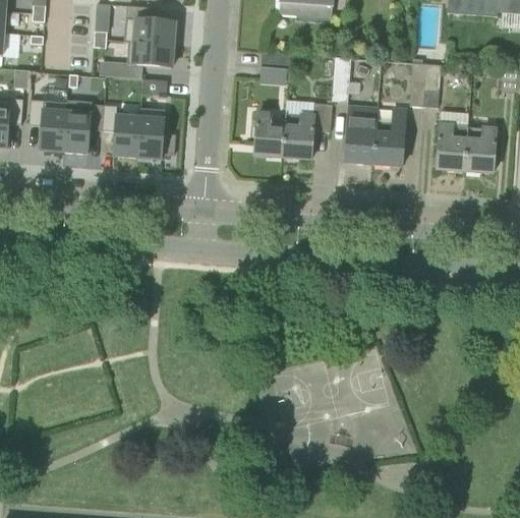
[(0,0),(0,7),(8,8),(8,0),(0,0)]
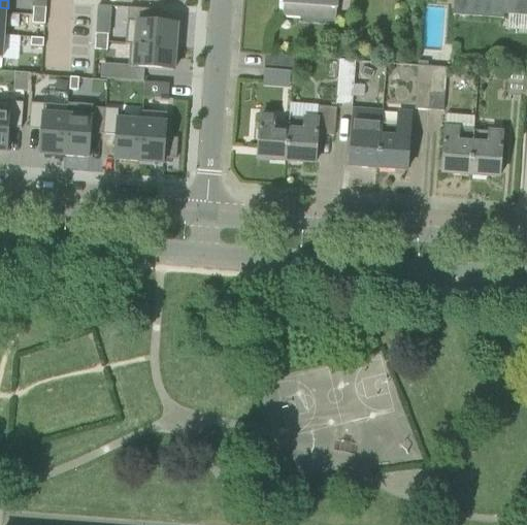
[(285,0),(284,12),(335,17),(336,0),(285,0)]
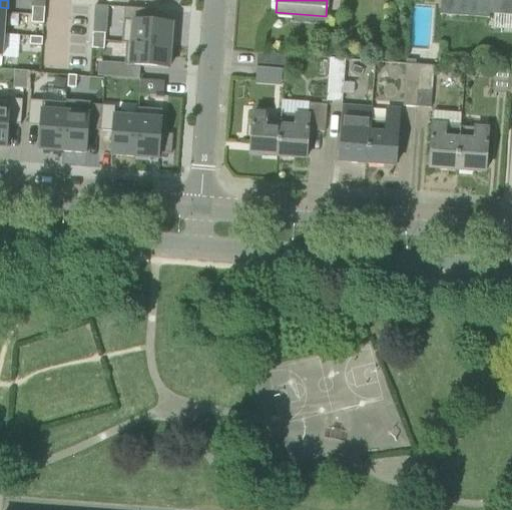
[(441,0),(441,13),(442,12),(487,15),(487,16),(489,16),(490,10),(511,11),(511,0),(441,0)]
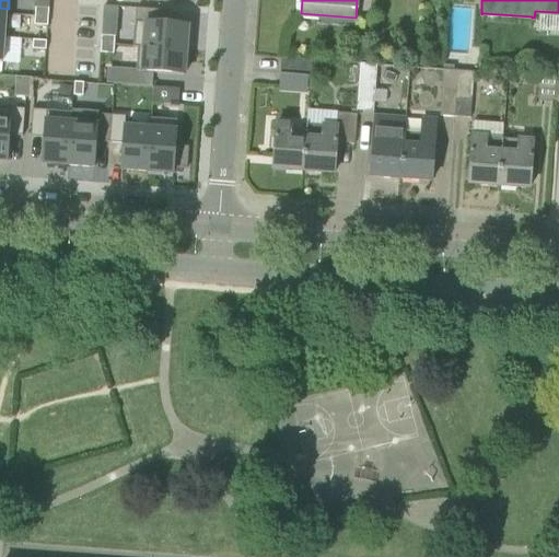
[(49,15),(50,8),(37,7),(36,15),(49,15)]
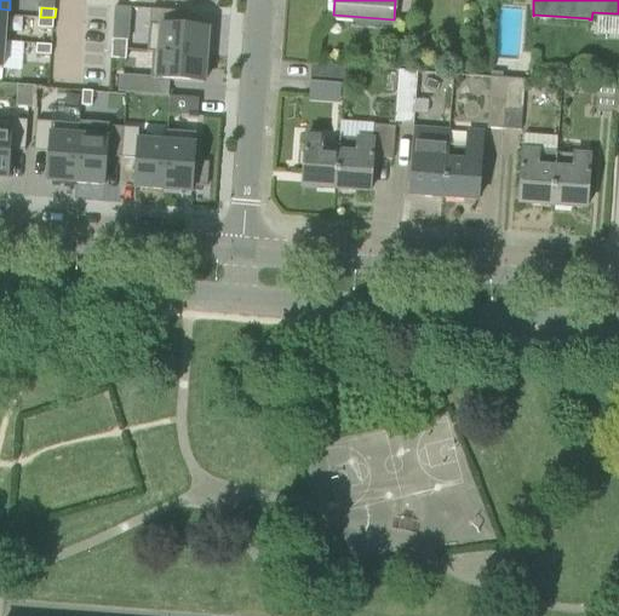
[(40,17),(39,27),(53,27),(55,17),(40,17)]
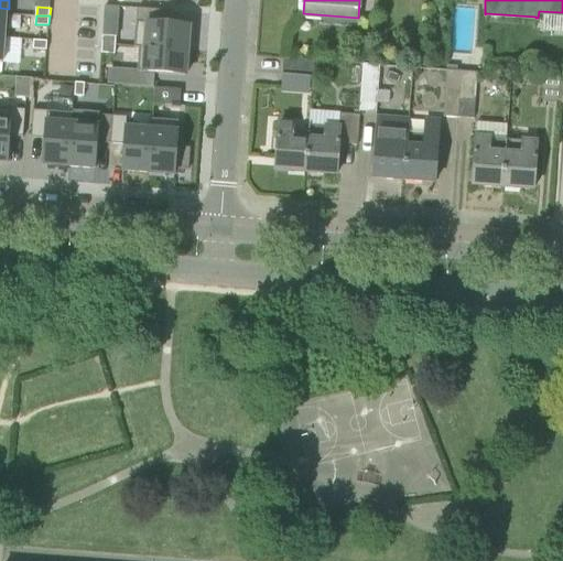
[(148,42),(191,45),(193,21),(150,18),(148,42)]
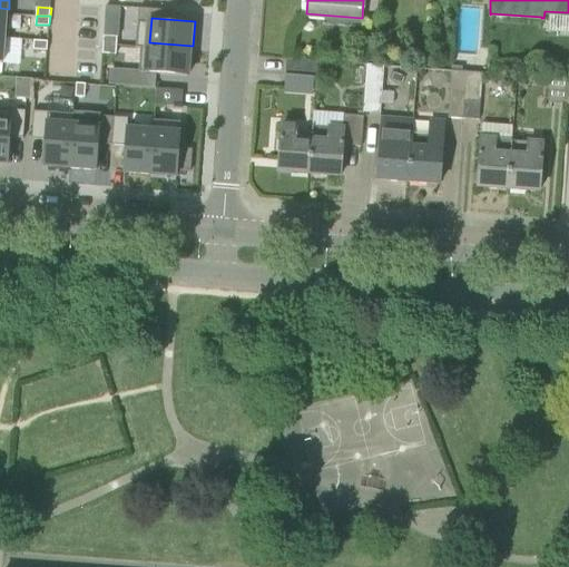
[(117,35),(104,33),(104,42),(117,44),(117,35)]
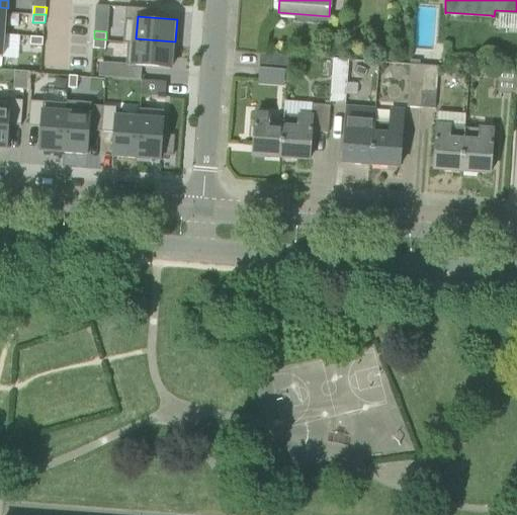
[(42,44),(42,35),(30,35),(30,44),(42,44)]
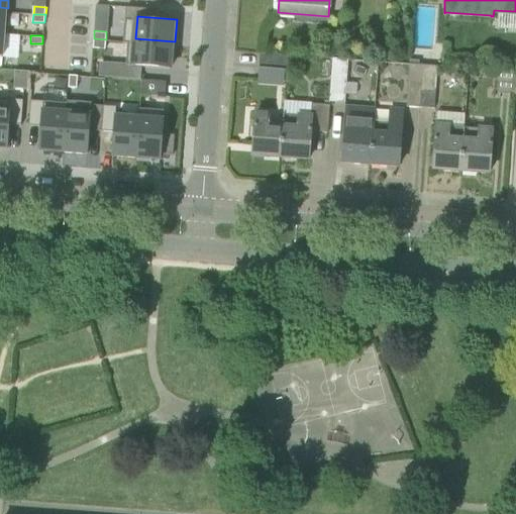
[(93,46),(105,47),(106,39),(94,38),(93,46)]
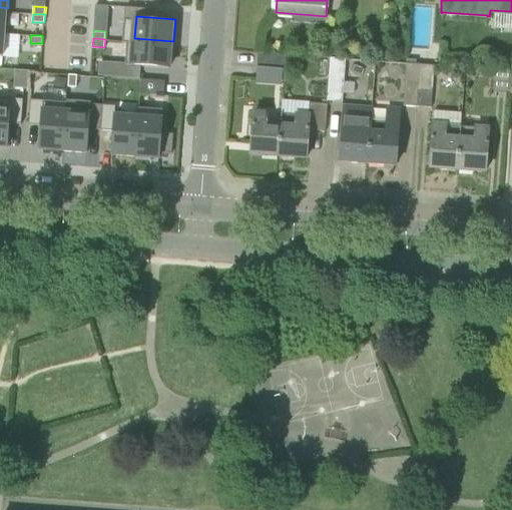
[(134,38),(133,61),(171,64),(173,41),(134,38)]
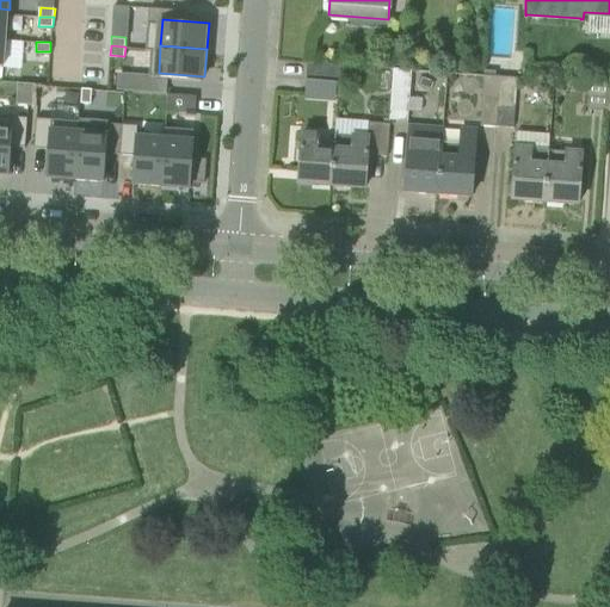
[(308,61),(307,78),(340,80),(342,63),(308,61)]
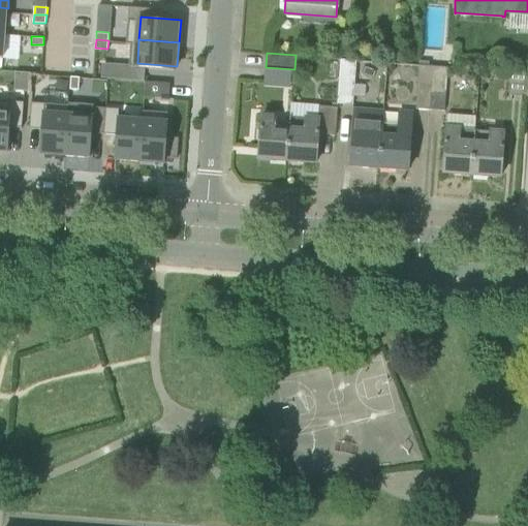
[(356,59),(341,58),(339,85),(354,86),(356,59)]
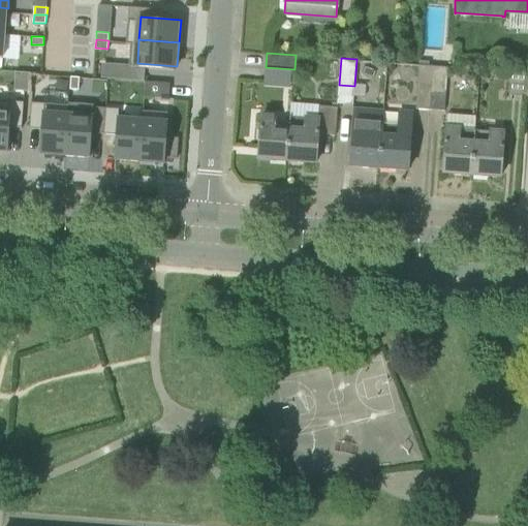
[(420,64),(416,106),(431,107),(434,65),(420,64)]
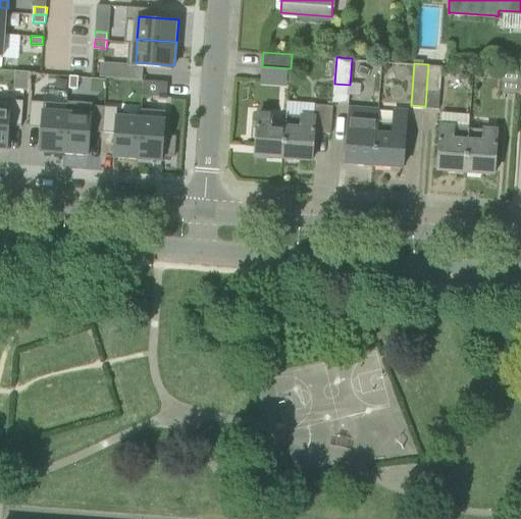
[(428,64),(425,106),(439,107),(440,96),(443,65),(428,64)]
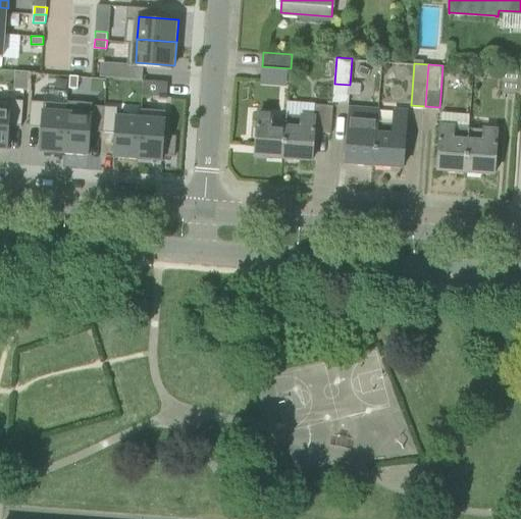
[(518,93),(520,70),(506,69),(504,92),(518,93)]
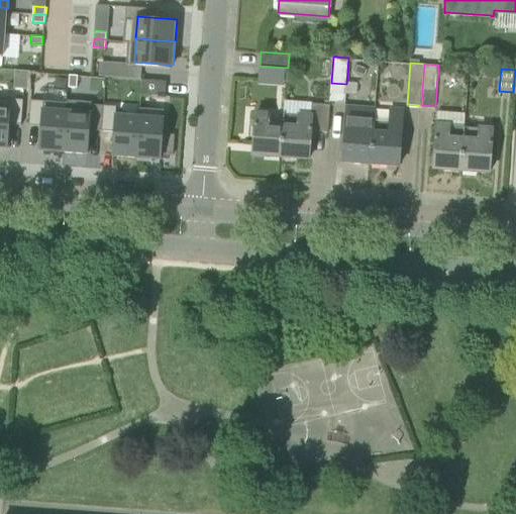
[(70,70),(69,82),(77,82),(78,70),(70,70)]
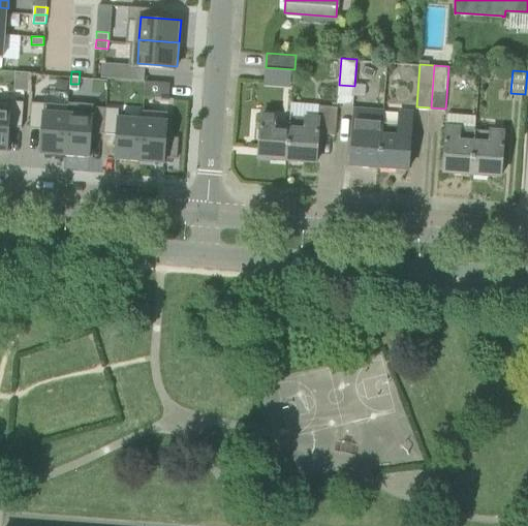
[(169,117),(169,81),(146,80),(145,113),(123,113),(123,116),(169,117)]
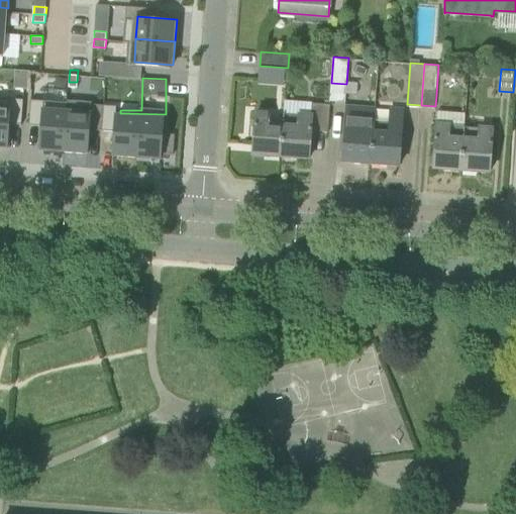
[(282,156),(309,158),(311,130),(327,131),(329,103),(286,99),(284,126),(282,156)]
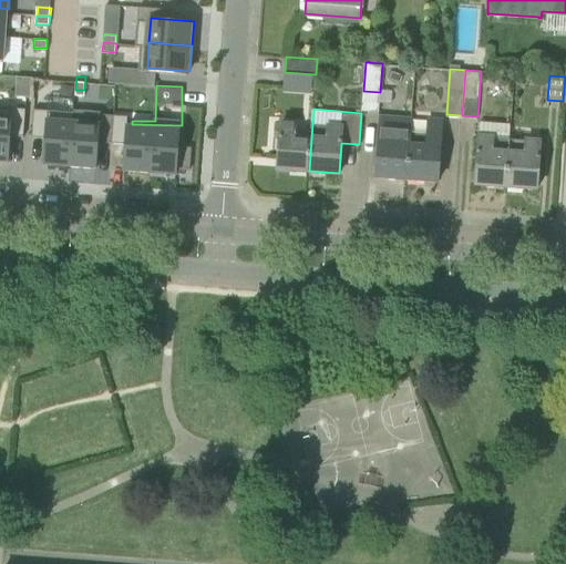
[(382,113),(380,129),(377,176),(408,178),(412,131),(413,115),(382,113)]
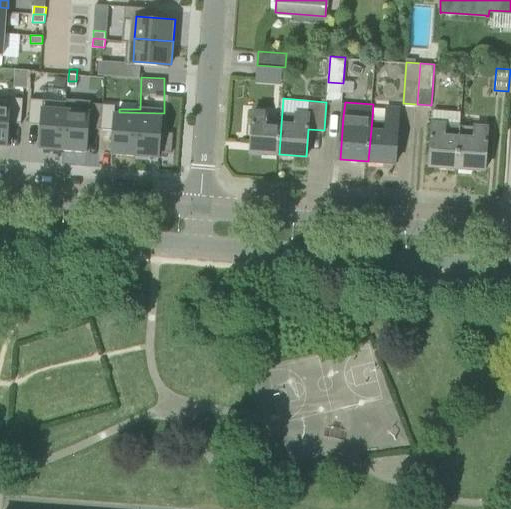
[(0,144),(7,145),(10,106),(0,104),(0,144)]
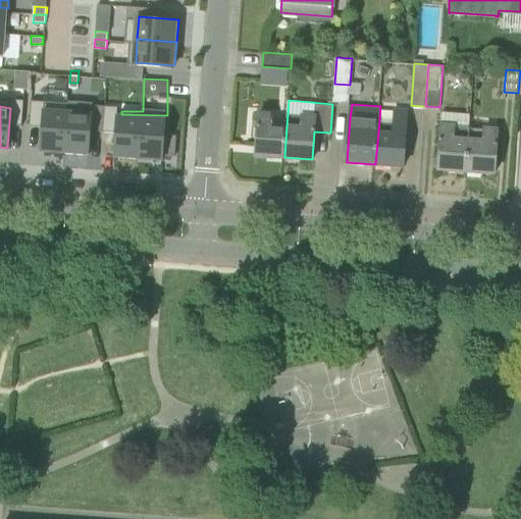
[(408,107),(394,106),(393,120),(379,120),(375,164),(404,166),(407,121),(408,107)]
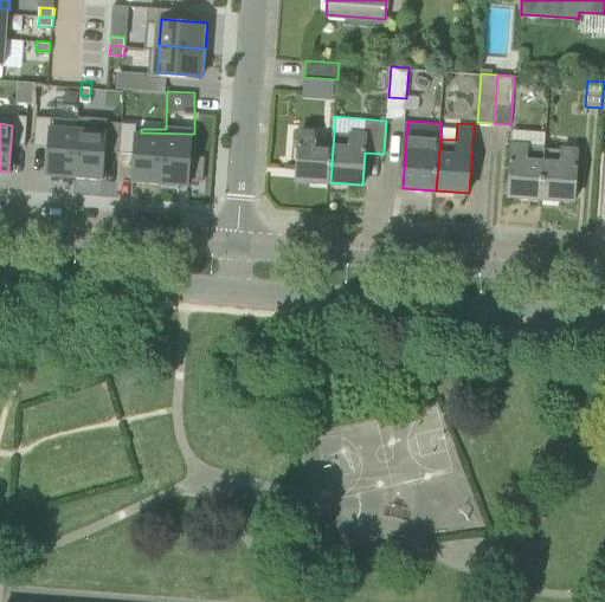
[(75,176),(78,130),(50,128),(46,174),(75,176)]
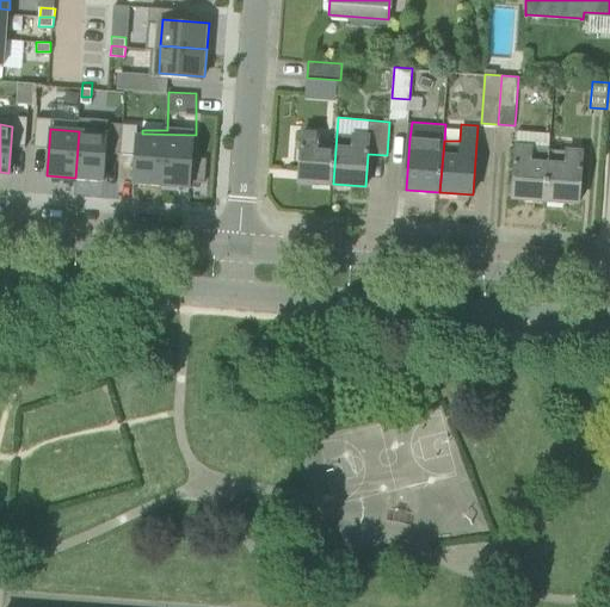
[(319,131),(303,130),(300,181),(333,184),(336,149),(318,147),(319,131)]
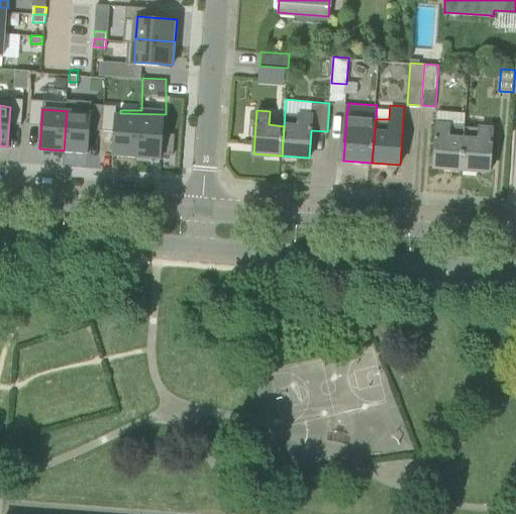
[(436,123),(433,167),(461,170),(465,126),(466,112),(438,110),(437,123),(436,123)]
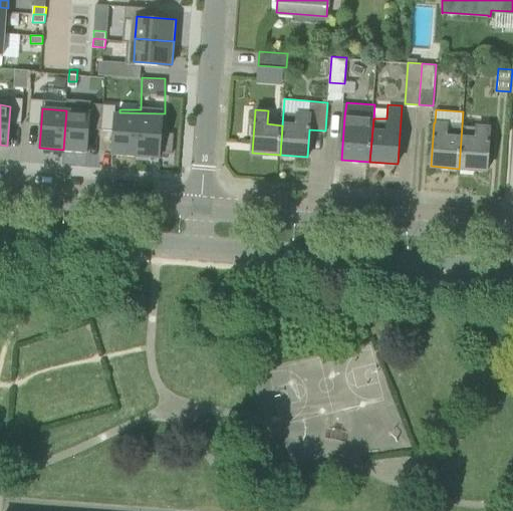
[(66,110),(63,150),(87,151),(89,112),(66,110)]
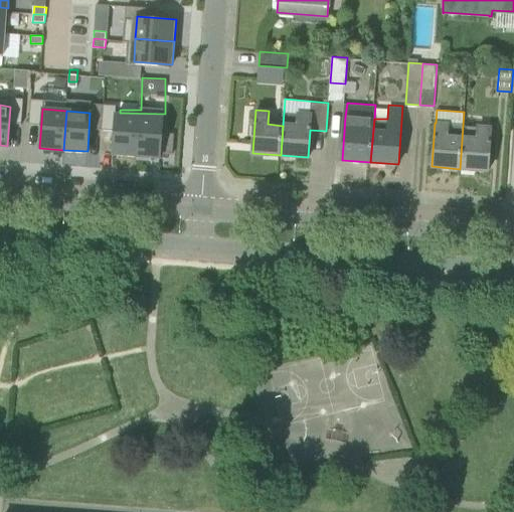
[(115,114),(112,153),(136,155),(139,116),(115,114)]
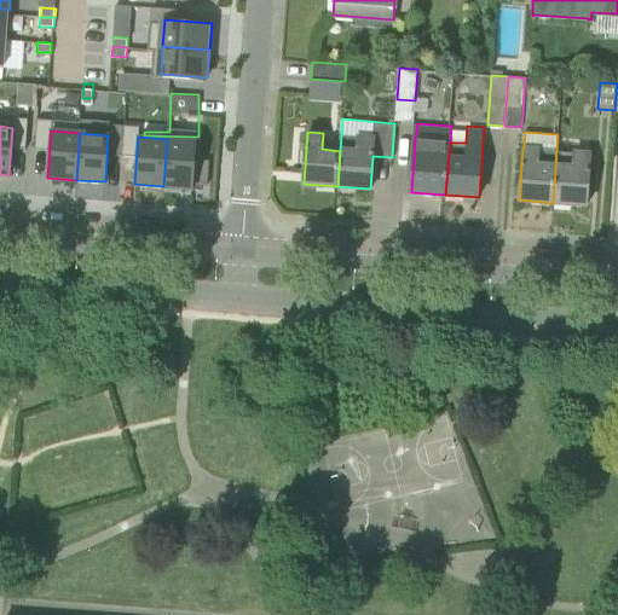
[(192,189),(196,141),(167,139),(163,186),(192,189)]
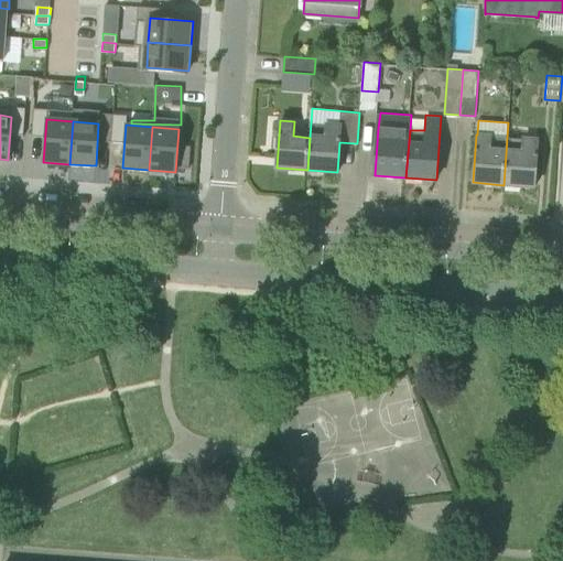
[(522,139),(507,138),(504,185),(534,187),(538,140),(522,139)]
